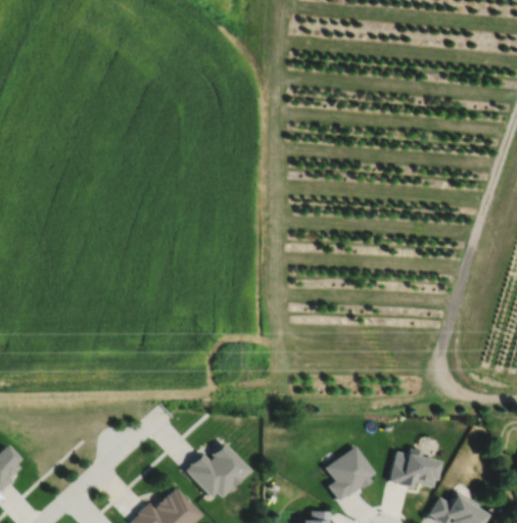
[(224,441),(212,453),(214,456),(209,460),(203,452),(191,463),(192,465),(186,470),(210,496),(216,492),(221,497),(250,470),(224,441)]
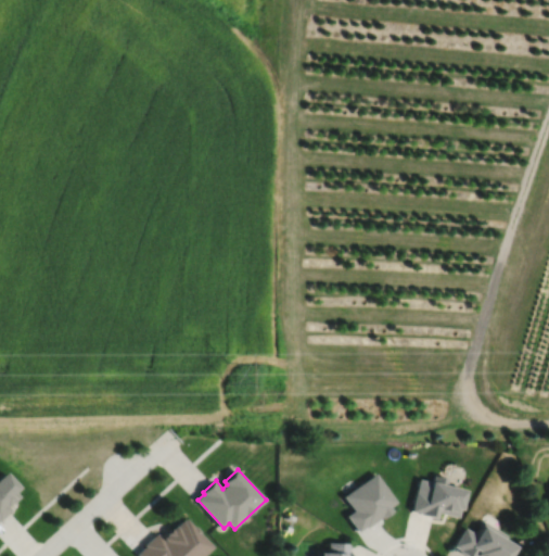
[(0,519),(1,521),(14,509),(9,504),(12,501),(14,503),(21,496),(15,491),(20,488),(5,472),(0,477),(0,519)]
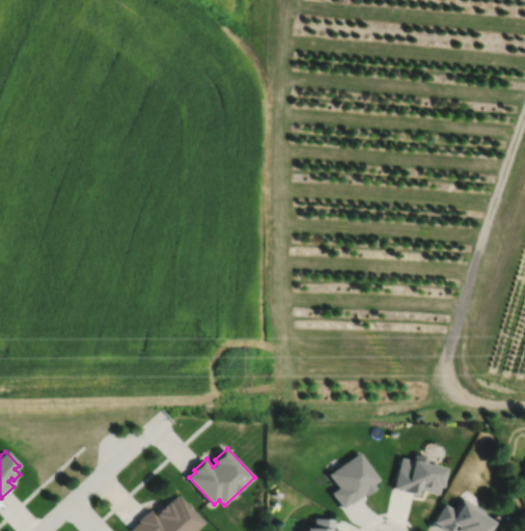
[(335,493),(346,507),(353,503),(354,504),(368,494),(369,495),(379,488),(376,484),(383,480),(363,452),(333,474),(342,487),(335,493)]
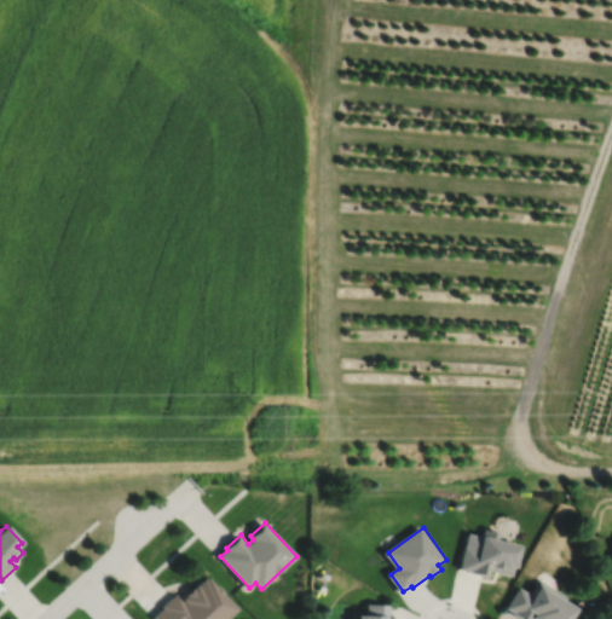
[(471,532),(462,570),(472,572),(472,573),(490,578),(492,571),(513,576),(521,545),(501,541),(503,532),(488,528),(486,537),(471,532)]
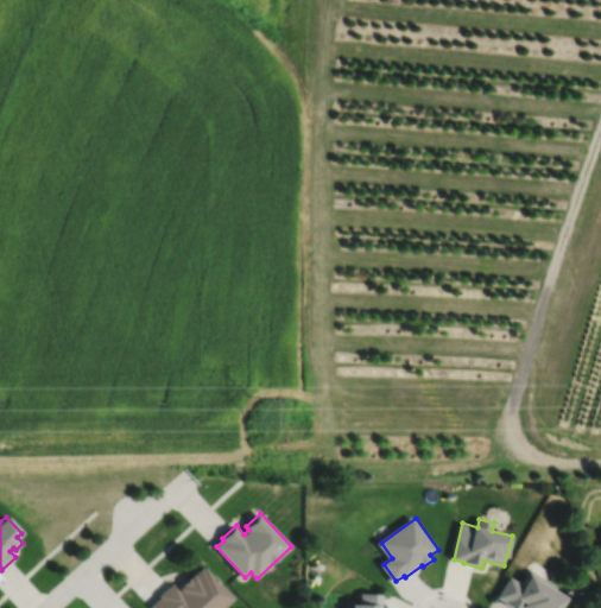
[(175,583),(160,596),(162,597),(152,606),(153,607),(225,607),(235,599),(221,583),(221,581),(217,576),(214,575),(207,568),(204,570),(203,568),(195,576),(195,575),(190,578),(183,583),(184,584),(181,588),(181,589),(175,583)]
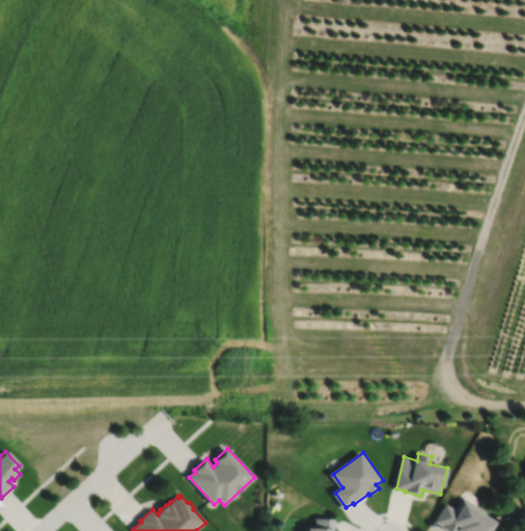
[(448,504),(437,522),(443,526),(442,527),(448,530),(489,530),(494,523),(485,516),(488,512),(467,499),(464,503),(463,503),(459,510),(448,504)]
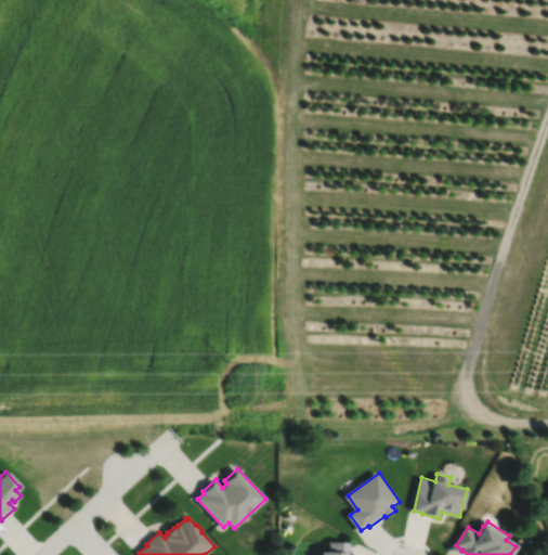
[(333,542),(333,552),(321,551),(321,554),(353,554),(353,551),(352,551),(352,542),(333,542)]
